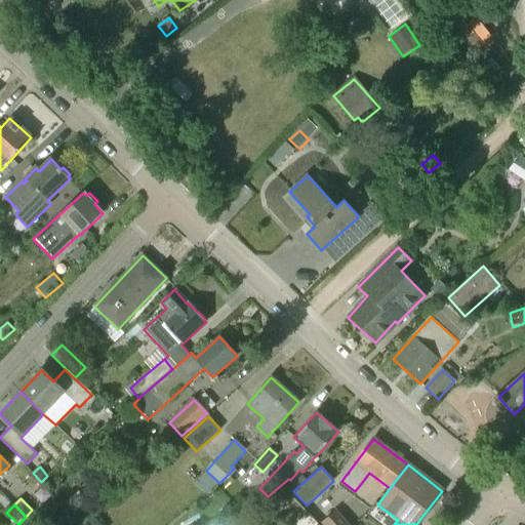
[(323,524),(348,524),(335,511),(322,523),(323,524)]
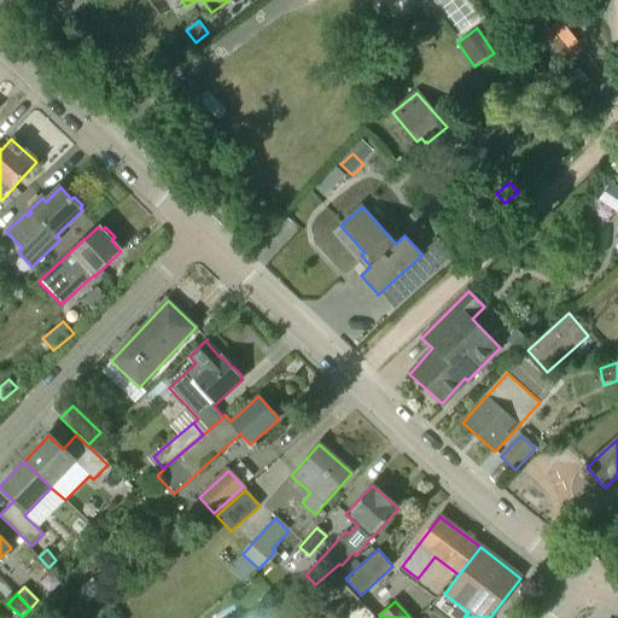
[(295,617),(284,605),(268,617),(295,617)]
